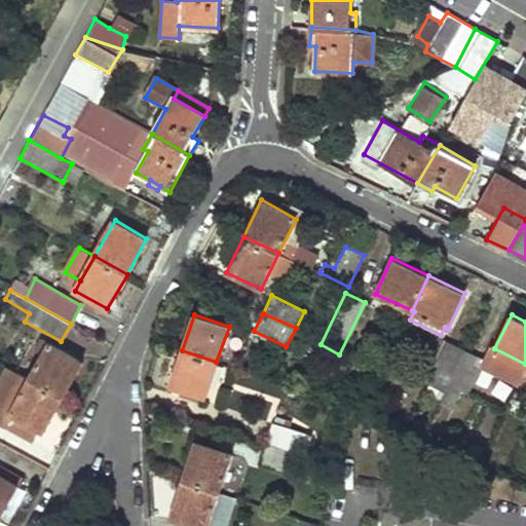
[(445,343),(428,375),(448,384),(463,352),(445,343)]
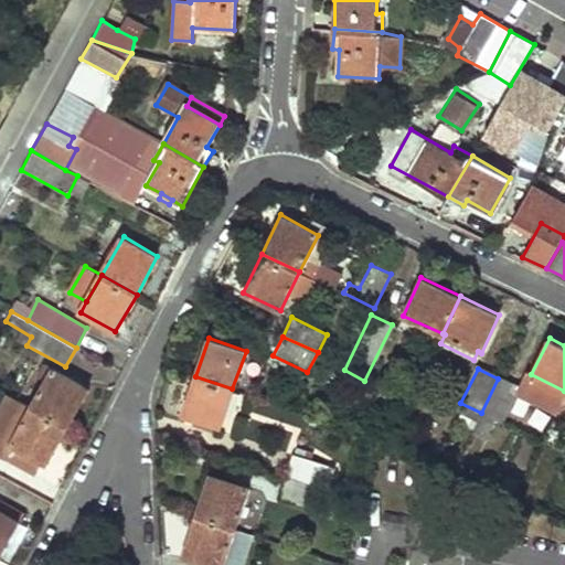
[(31,406),(67,426),(87,390),(51,370),(31,406)]
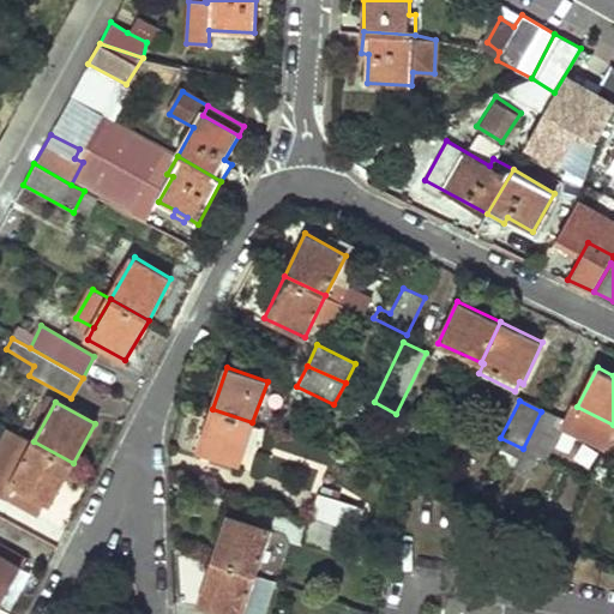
[(252,422),(212,409),(198,451),(236,465),(252,422)]
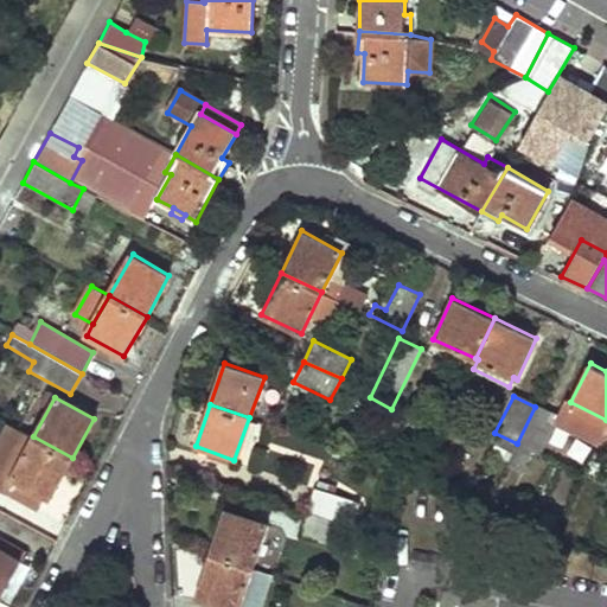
[(517,443),(508,465),(519,471),(529,451),(537,454),(555,416),(535,407),(517,443)]
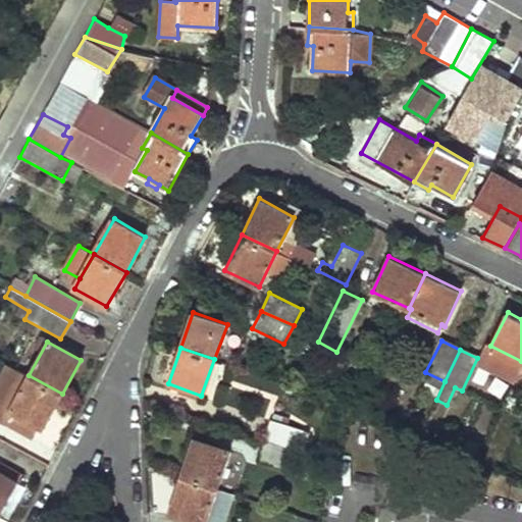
[(29,375),(16,368),(0,398),(0,416),(5,420),(10,411),(29,375)]
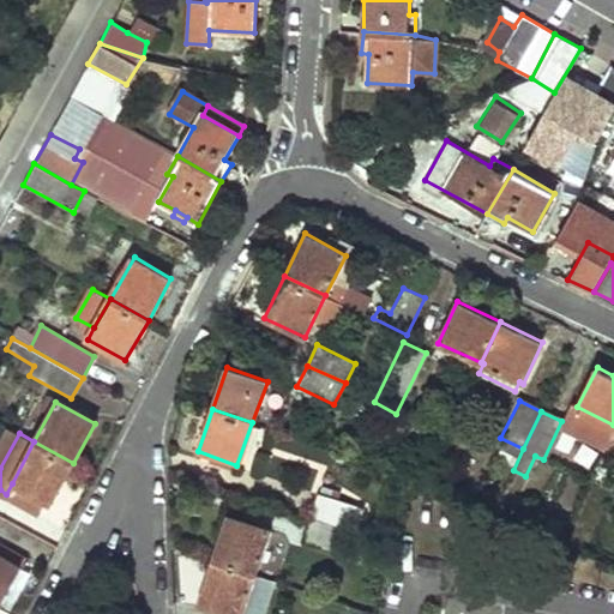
[(12,483),(50,504),(73,463),(34,441),(12,483)]
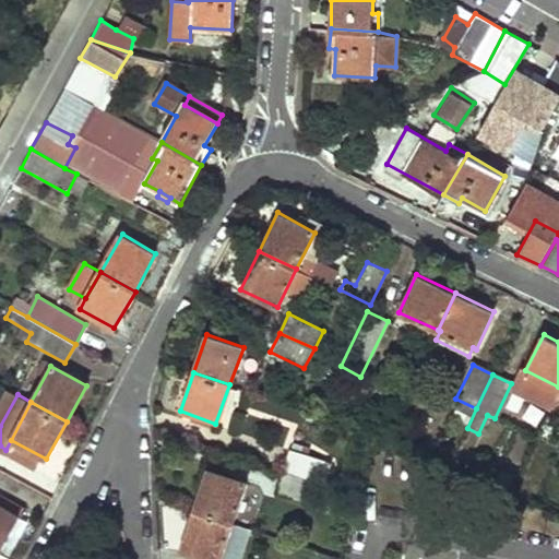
[(292,449),(285,471),(321,483),(329,460),(292,449)]
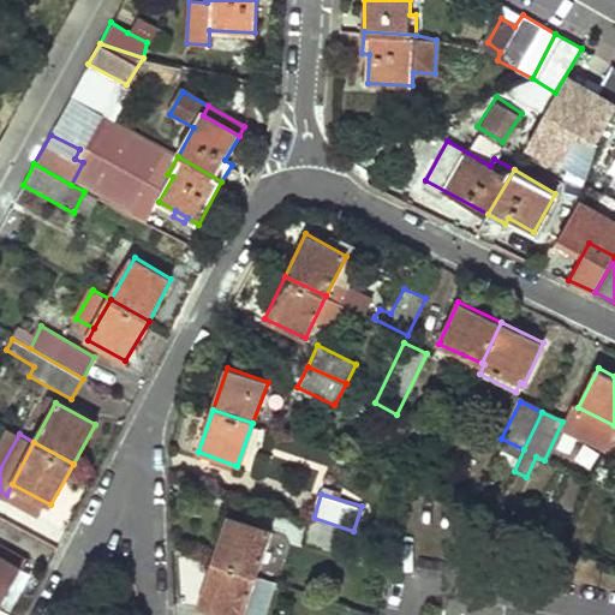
[(215,560),(257,574),(270,532),(228,518),(215,560)]
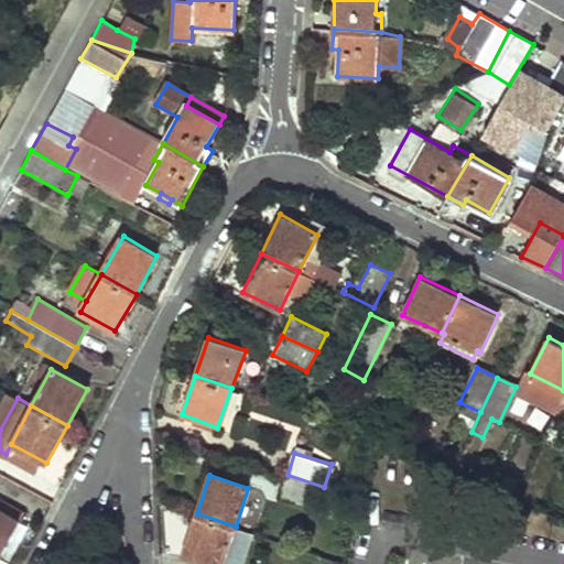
[(288,475),(280,497),(316,509),(324,487),(288,475)]
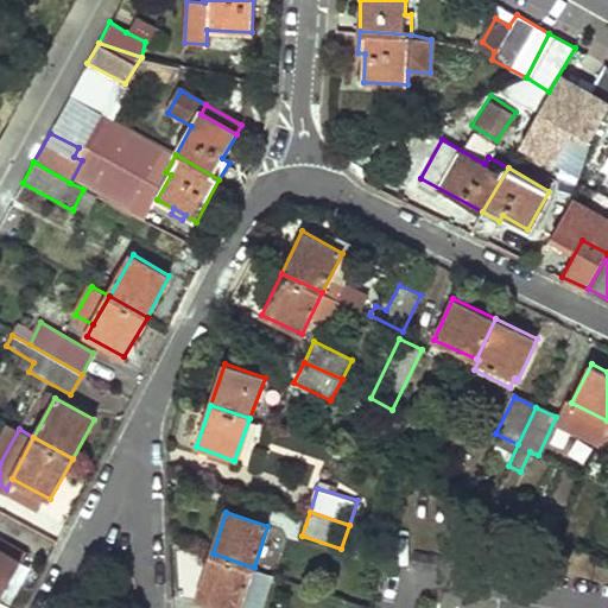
[(0,597),(19,562),(0,551),(0,597)]
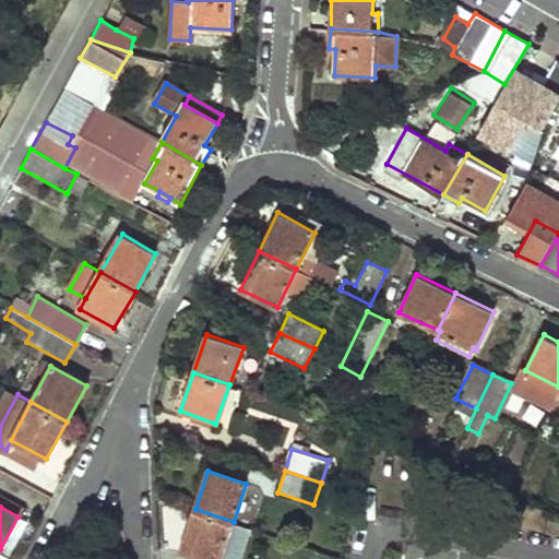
[(221,558),(234,522),(195,509),(181,550),(206,558),(221,558)]
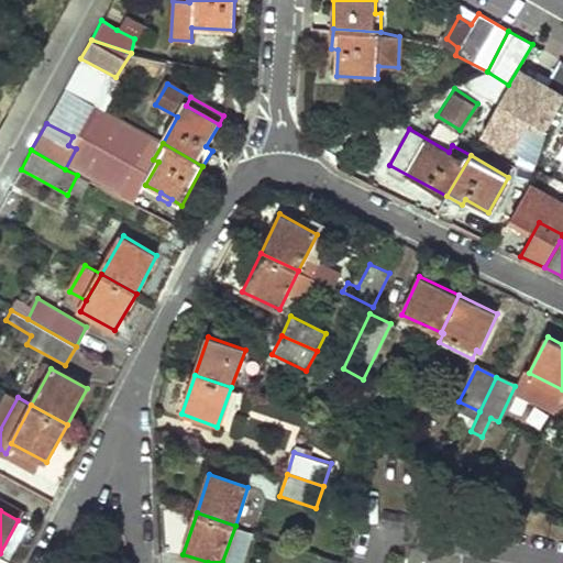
[(407,542),(403,562),(457,562),(461,551),(407,542)]
